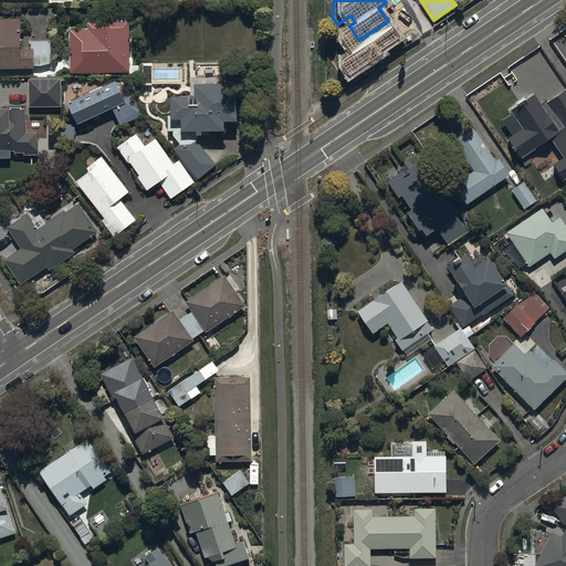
[(0,67),(34,69),(34,65),(51,66),(51,41),(32,40),(32,49),(22,49),(22,19),(0,19),(0,23),(0,22),(0,67)]
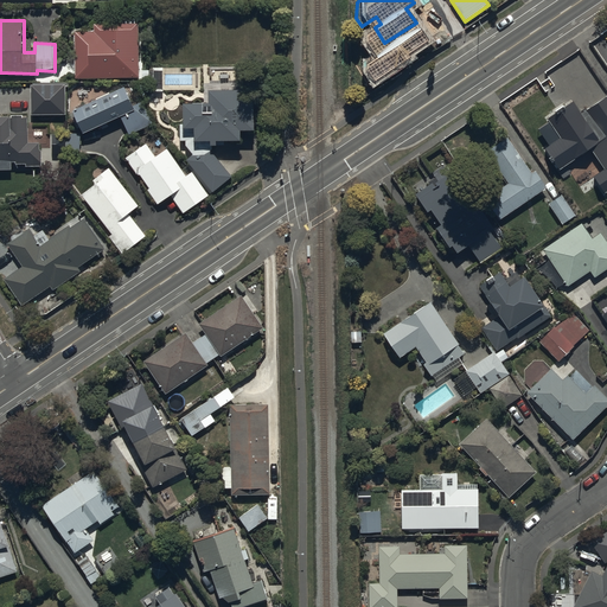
[(140,71),(139,25),(94,25),(94,33),(75,33),(75,78),(149,80),(149,71),(140,71)]
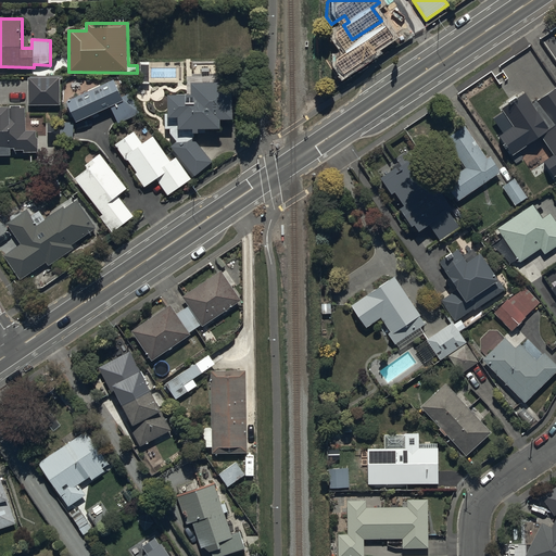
[(199,134),(199,129),(222,128),(222,119),(235,119),(234,73),(219,73),(219,61),(192,61),(192,77),(185,77),(185,95),(169,95),(169,114),(166,114),(166,129),(171,129),(171,134),(178,142),(172,147),(175,150),(173,152),(192,178),(213,162),(194,138),(194,134),(199,134)]
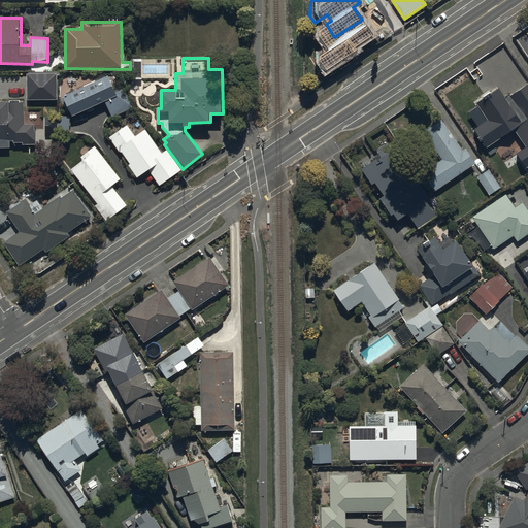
[(58,101),(59,73),(29,73),(29,100),(58,101)]
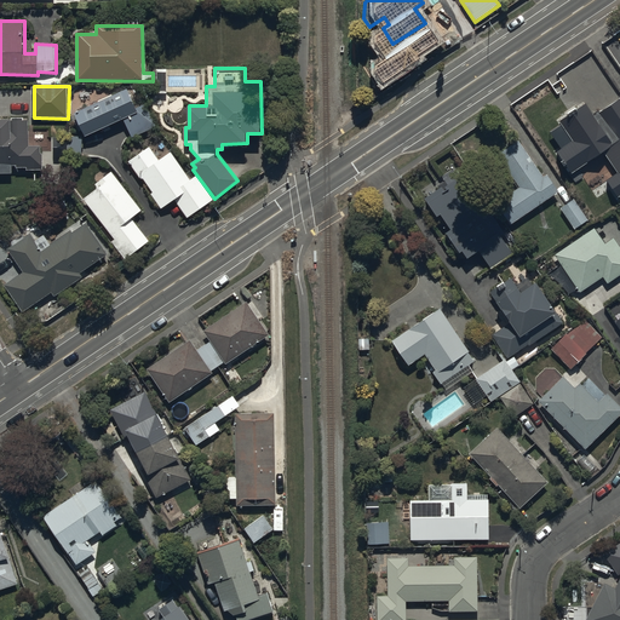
[(127,89),(75,112),(70,114),(78,132),(82,130),(85,137),(124,120),(132,138),(156,127),(144,102),(136,105),(127,89)]
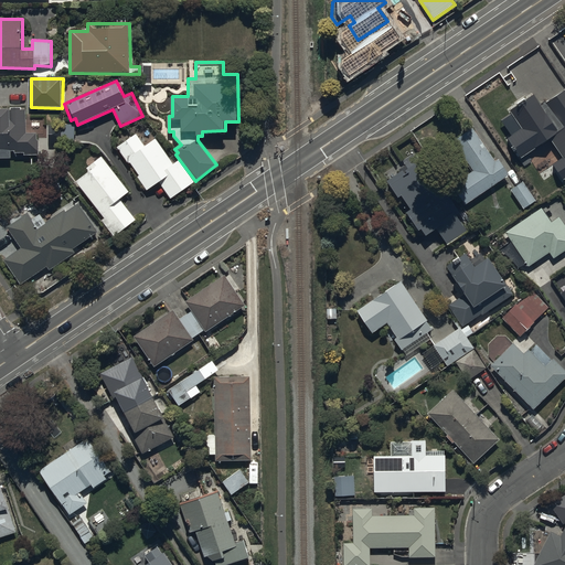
[(563,158),(553,164),(563,180),(564,178),(564,91),(542,107),(532,94),(509,110),(511,114),(501,120),(511,135),(504,139),(519,159),(550,138),(563,158)]
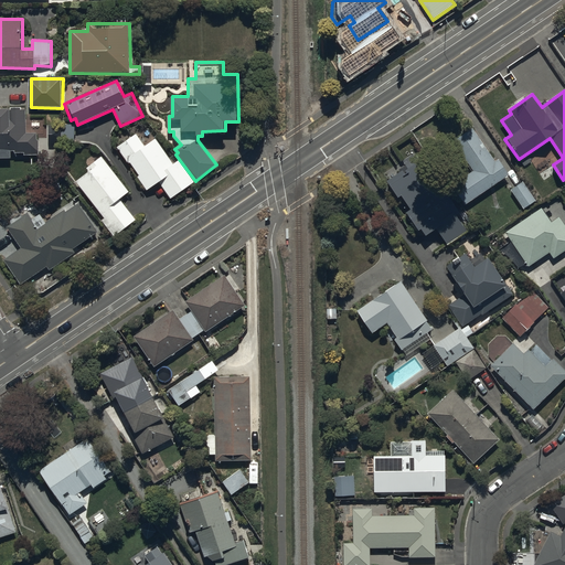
[(0,160),(16,161),(14,152),(24,152),(24,156),(40,156),(40,140),(38,140),(38,134),(27,134),(27,110),(22,110),(22,107),(10,107),(10,108),(0,108),(0,160)]
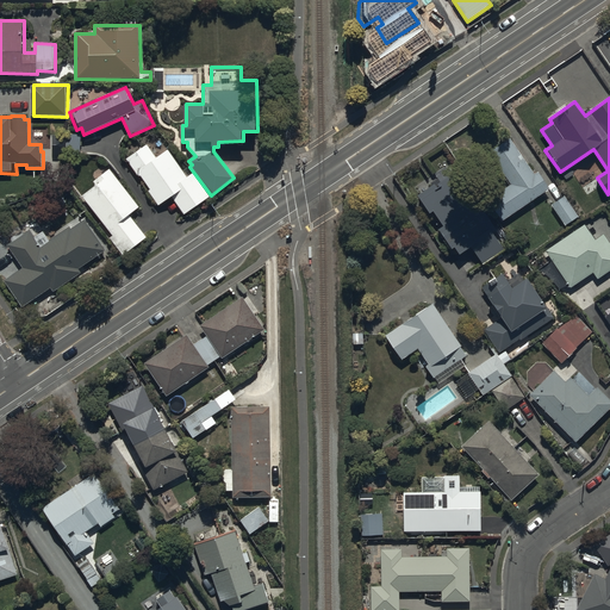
[(511,138),(490,153),(510,184),(487,199),(503,222),(551,188),(539,172),(535,174),(511,138)]
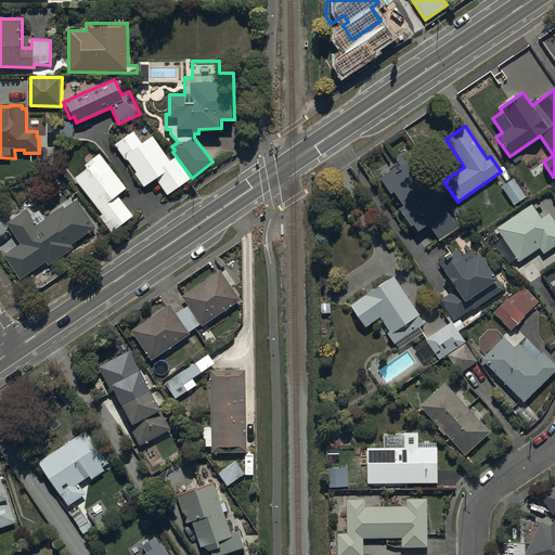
[(133,131),(115,144),(125,159),(129,159),(137,172),(134,173),(144,188),(157,179),(168,194),(190,179),(176,158),(170,162),(153,136),(142,143),(133,131)]
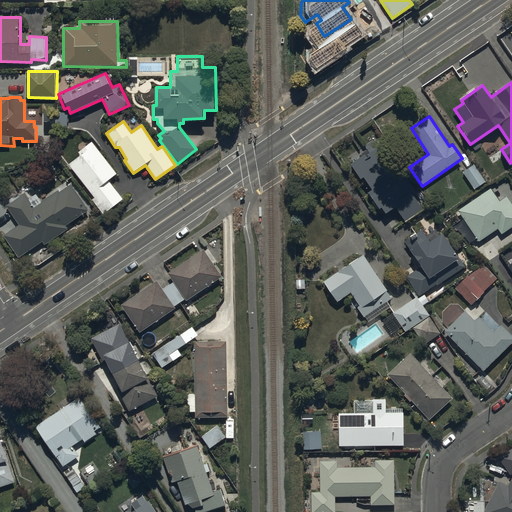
[(117,174),(92,141),(79,151),(82,155),(69,164),(95,197),(91,200),(103,215),(123,200),(109,180),(117,174)]
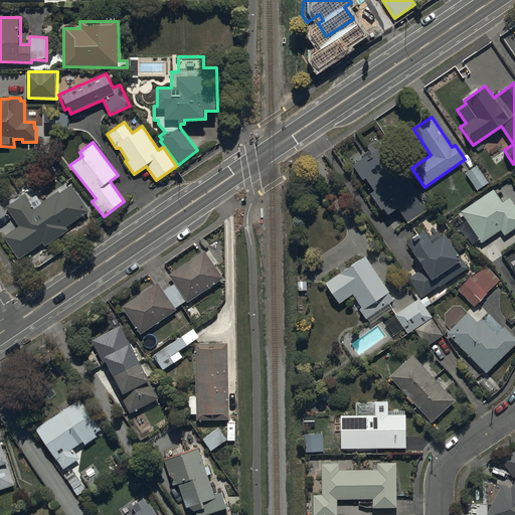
[(416,196),(420,194),(387,143),(354,164),(364,180),(366,178),(374,191),(372,193),(383,210),(385,209),(388,214),(398,208),(408,223),(426,211),(416,196)]
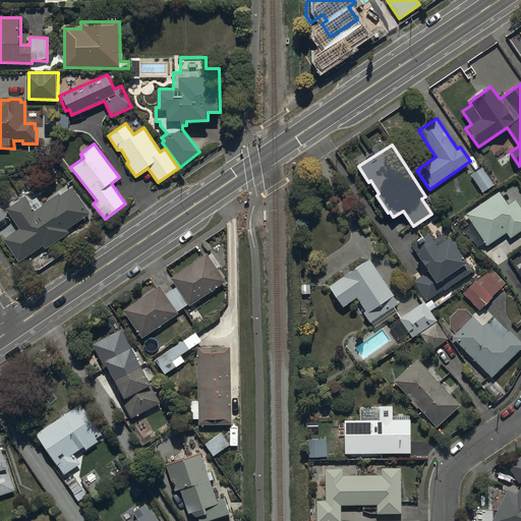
[(471,173),(483,190),(494,184),(482,166),(471,173)]
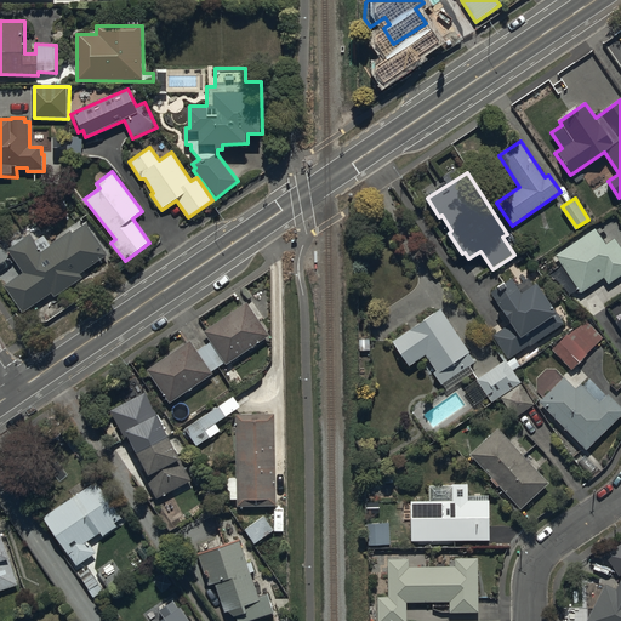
[(109,255),(86,223),(73,232),(72,229),(51,244),(45,234),(35,241),(30,233),(26,237),(24,233),(10,244),(12,248),(10,250),(24,271),(5,285),(24,313),(51,294),(55,297),(83,278),(81,275),(109,255)]
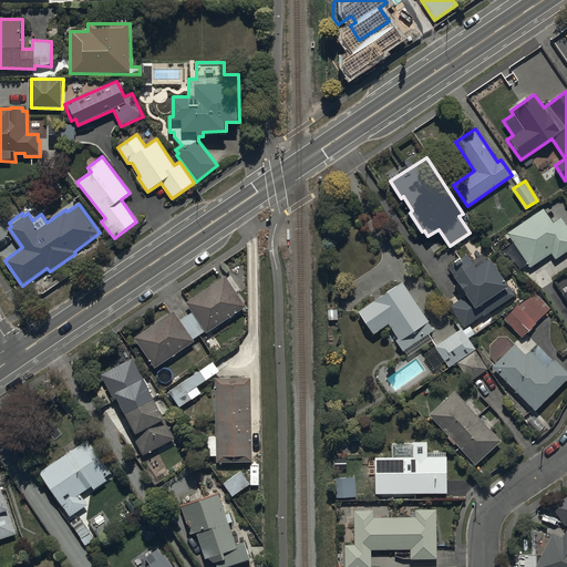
[(544,208),(508,233),(532,267),(552,254),(555,259),(566,251),(566,225),(562,216),(558,218),(552,207),(545,212),(544,208)]
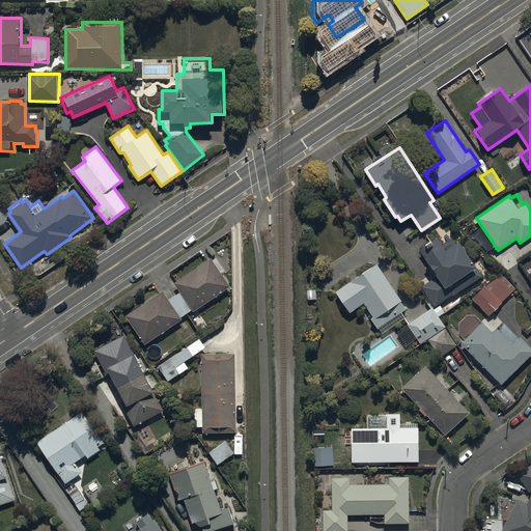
[(482,278),(459,241),(456,244),(453,238),(443,245),(439,239),(422,249),(439,277),(422,286),(436,307),(482,278)]
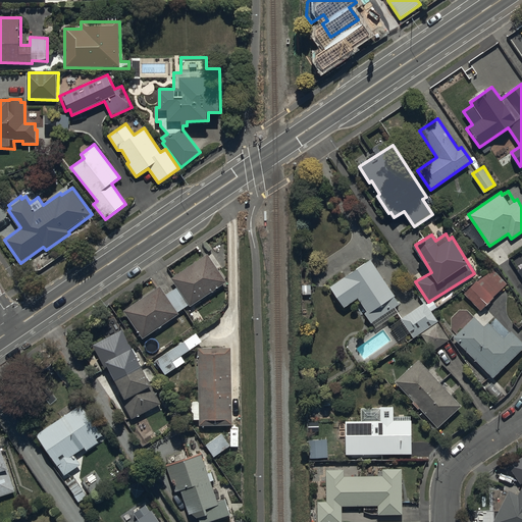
[(177,285),(189,306),(190,307),(227,281),(208,254),(172,278),(177,285)]
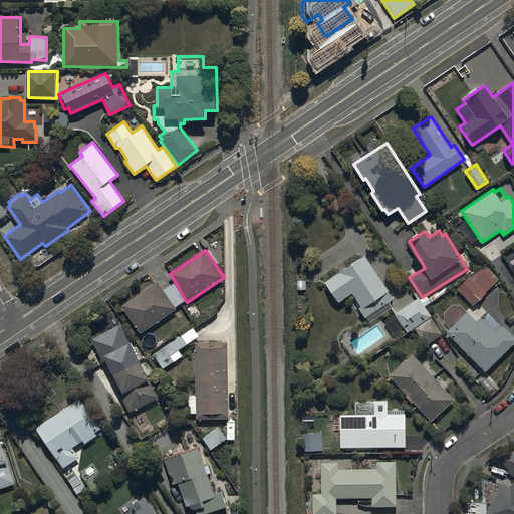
[(365,256),(325,281),(339,303),(347,297),(355,310),(357,309),(363,318),(366,316),(369,320),(390,307),(388,303),(394,299),(365,256)]
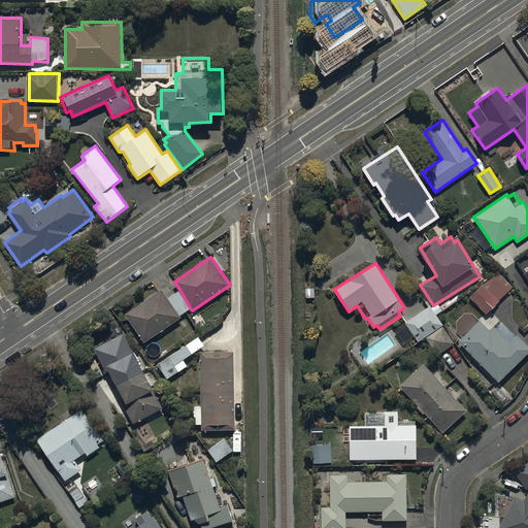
[(499,271),(470,296),(485,315),(500,302),(498,299),(513,288),(499,271)]
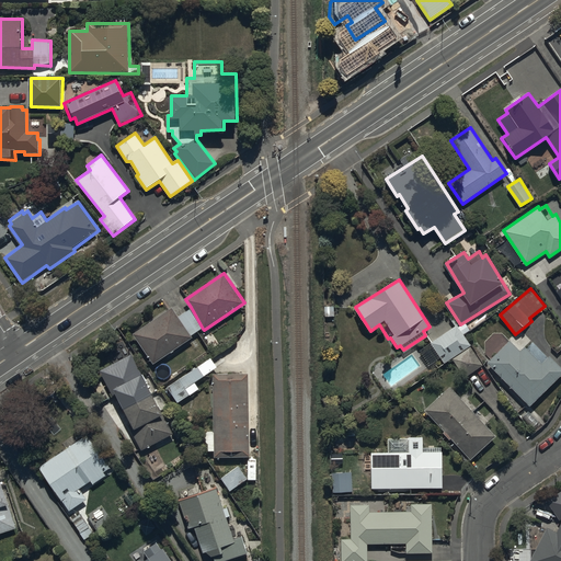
[(203,329),(191,307),(178,316),(171,306),(132,333),(153,365),(194,338),(193,336),(203,329)]
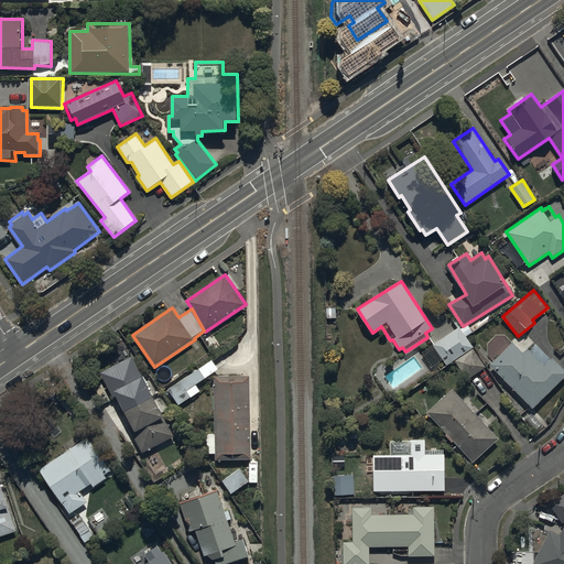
[(462,328),(459,326),(433,345),(447,365),(474,347),(468,338),(474,334),(467,325),(462,328)]
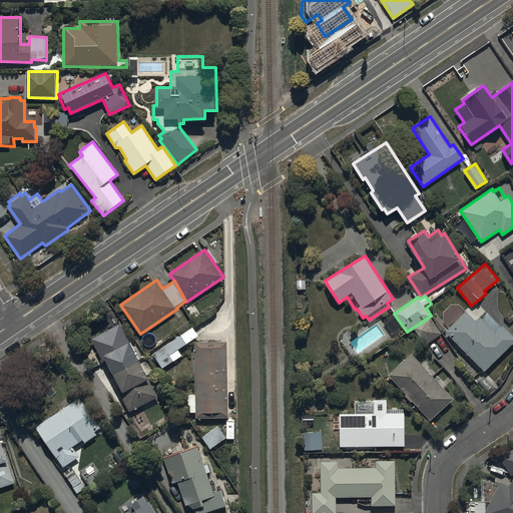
[(466,312),(446,332),(485,372),(512,345),(512,336),(503,326),(495,333),(480,317),(476,322),(466,312)]
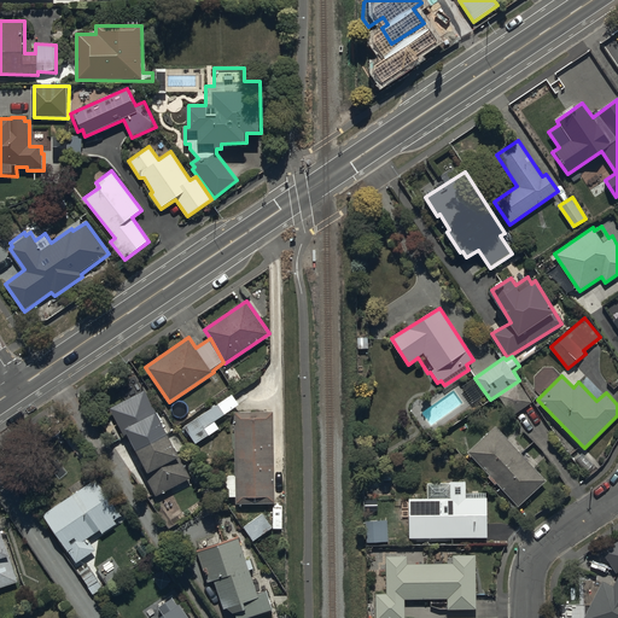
[(532,403),(520,383),(501,395),(514,415),(532,403)]
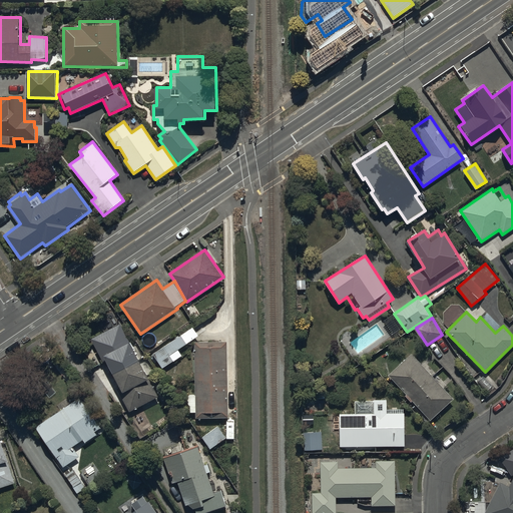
[(120,324),(91,338),(104,364),(107,362),(120,388),(115,390),(126,413),(157,398),(120,324)]
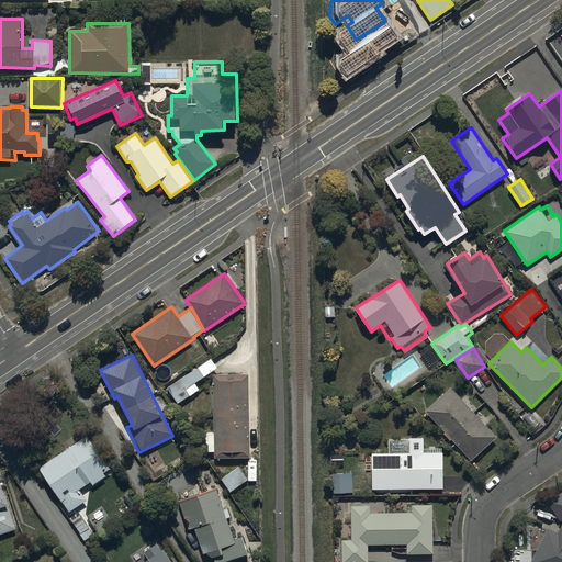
[(212,358),(167,388),(178,404),(200,390),(195,384),(218,369),(212,358)]
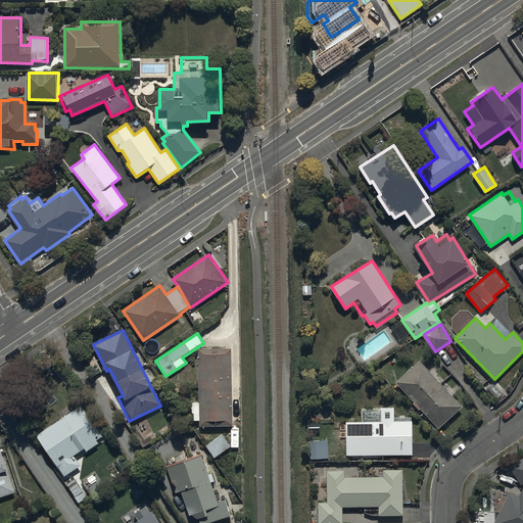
[(233,425),(231,348),(199,349),(201,426),(233,425)]
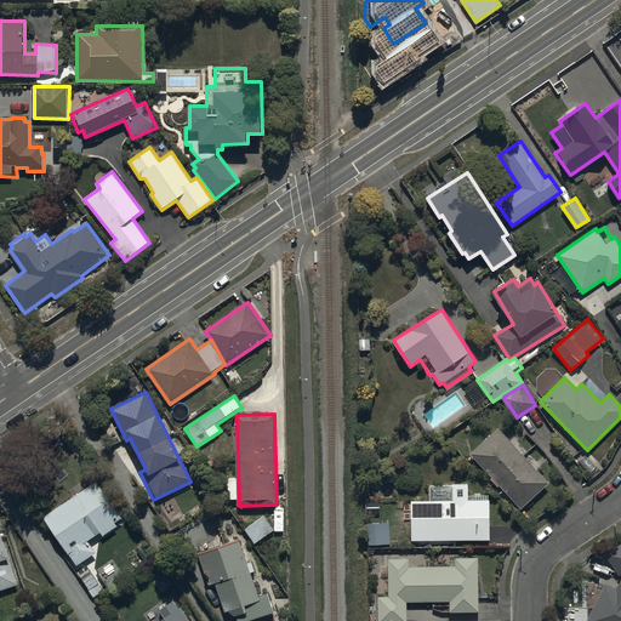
[(550,483),(499,428),(469,455),(522,510),(550,483)]
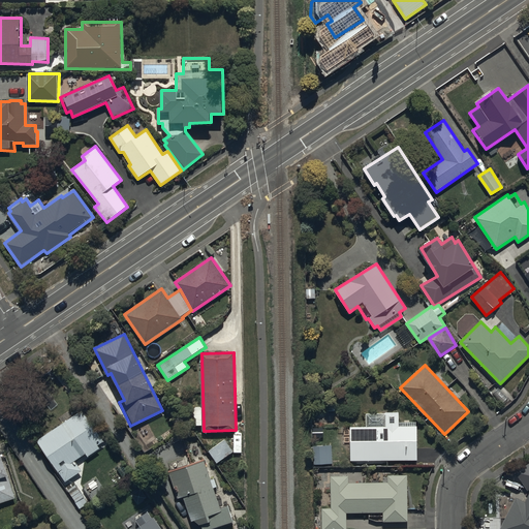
[(84,408),(36,440),(65,483),(84,471),(76,461),(85,456),(86,458),(107,443),(84,408)]
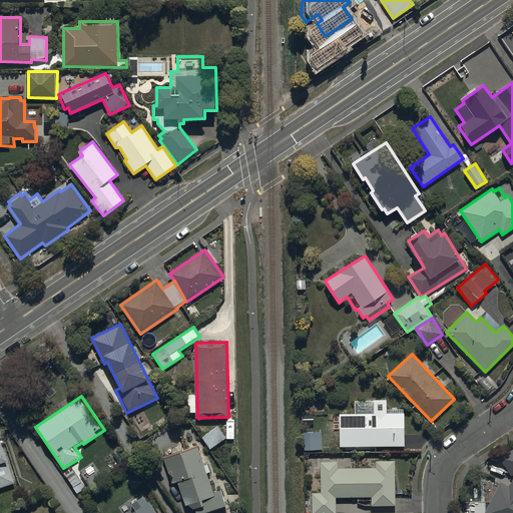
[(341,413),(340,447),(405,447),(405,414),(387,414),(387,400),(374,400),(374,413),(341,413)]
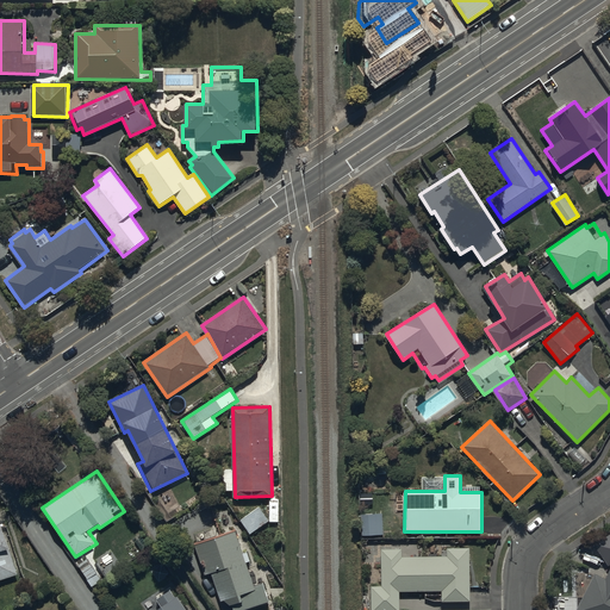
[(384,535),(384,514),(362,515),(362,536),(384,535)]
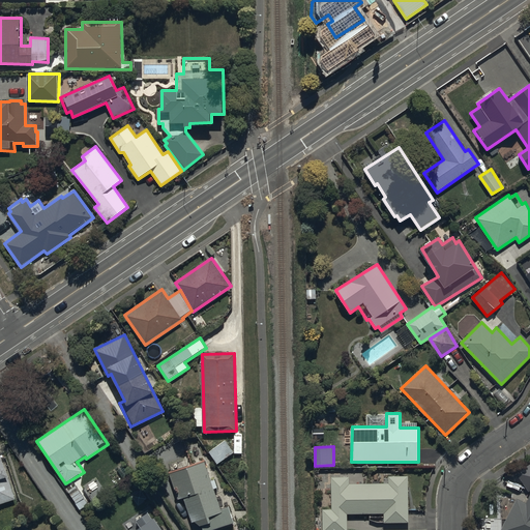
[(0,452),(0,503),(15,500),(0,452)]
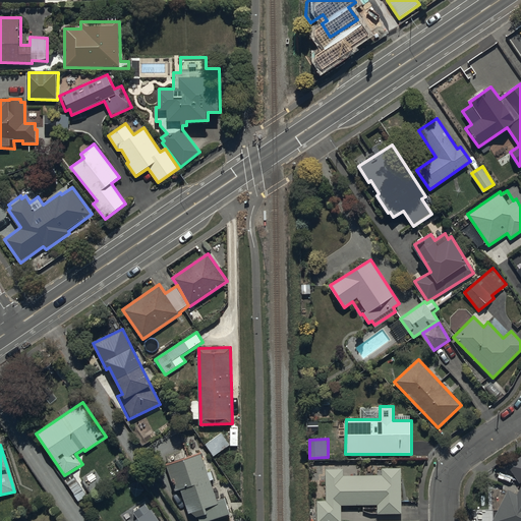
[(201,452),(164,464),(176,491),(181,489),(189,512),(197,518),(198,520),(206,520),(231,513),(226,498),(217,501),(211,481),(214,479),(211,471),(208,472),(201,452)]
